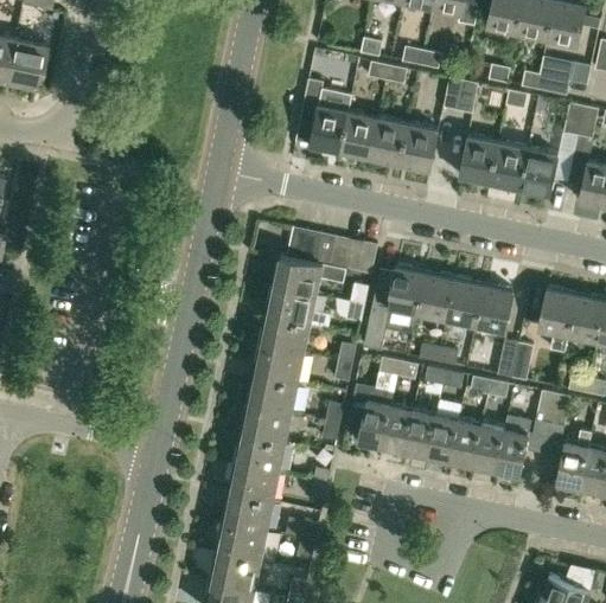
[(433,0),(432,7),(459,13),(458,21),(474,25),(479,0),(433,0)]
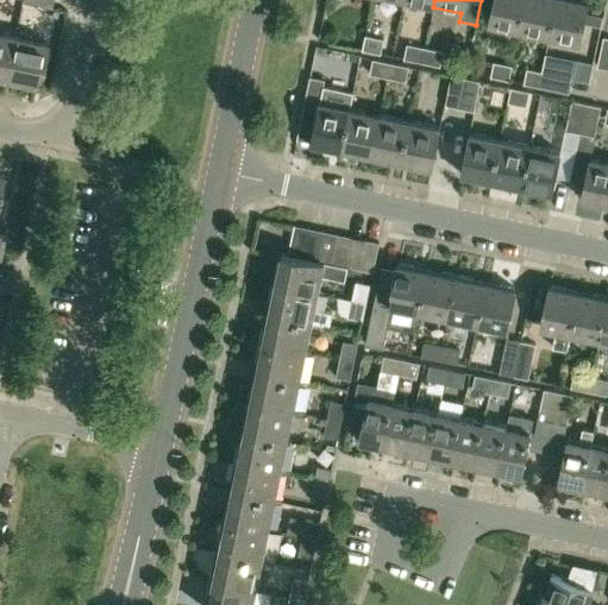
[(519,33),(525,0),(494,0),(488,26),(519,33)]
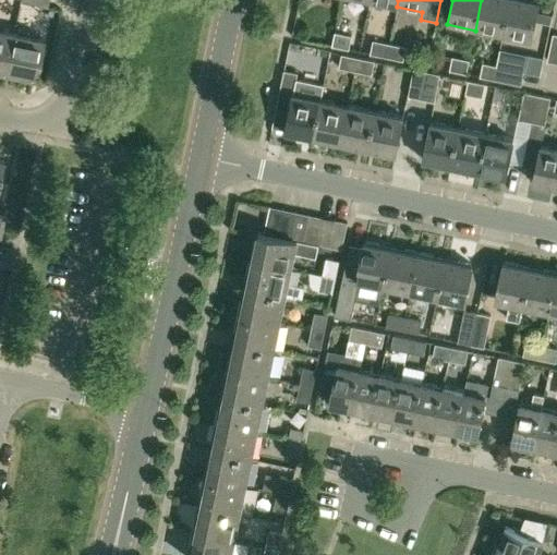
[(503,36),(509,0),(481,0),(475,31),(503,36)]
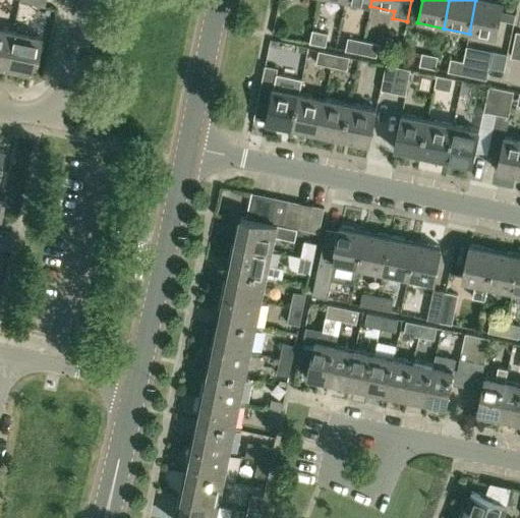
[(483,0),(475,0),(469,34),(496,39),(499,22),(500,15),(503,4),(483,0)]
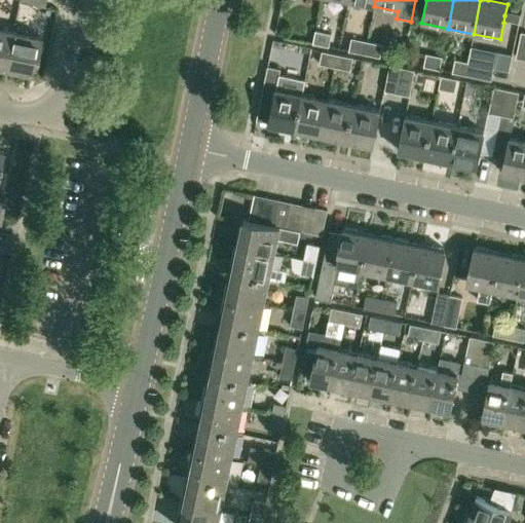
[(504,15),(503,23),(519,26),(519,24),(520,19),(504,15)]
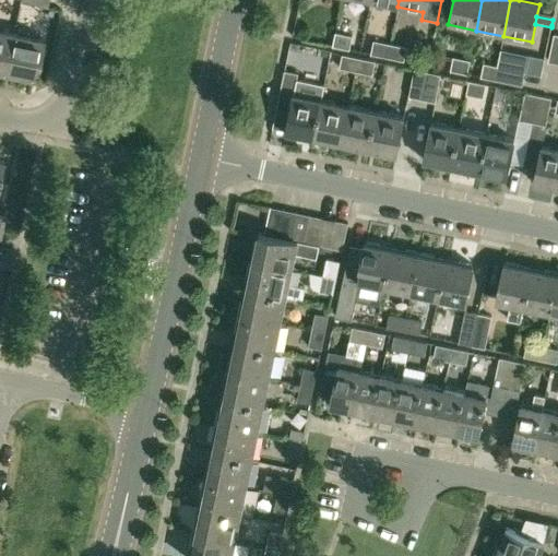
[(0,73),(4,74),(12,35),(0,32),(0,73)]
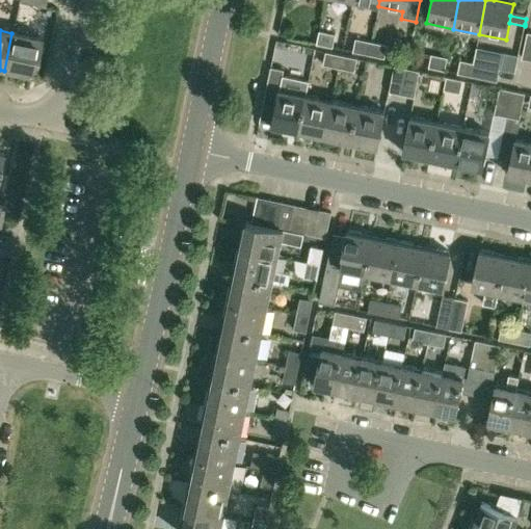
[(31,77),(38,38),(11,33),(4,71),(31,77)]
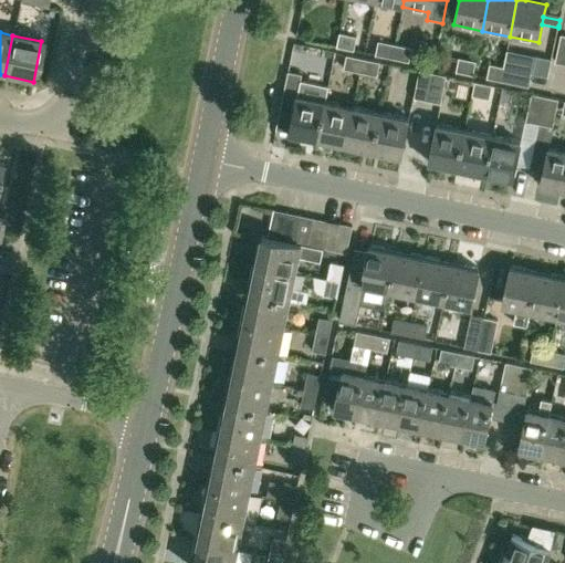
[(356,39),(339,35),(336,49),(353,53),(356,39)]
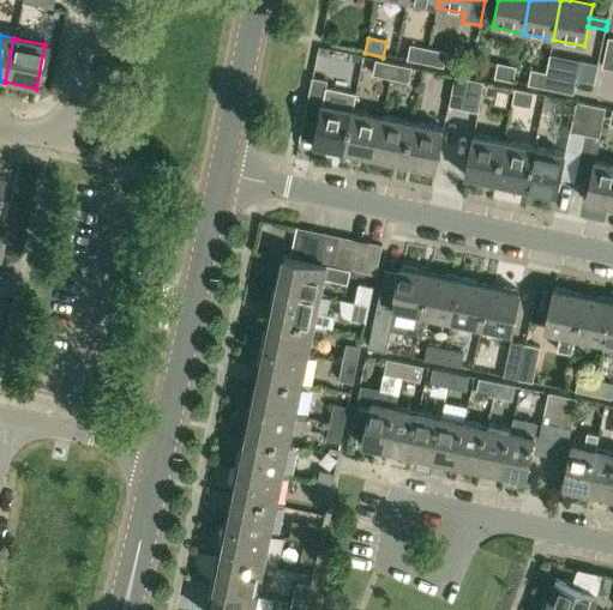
[(612,72),(612,41),(608,41),(601,71),(612,72)]
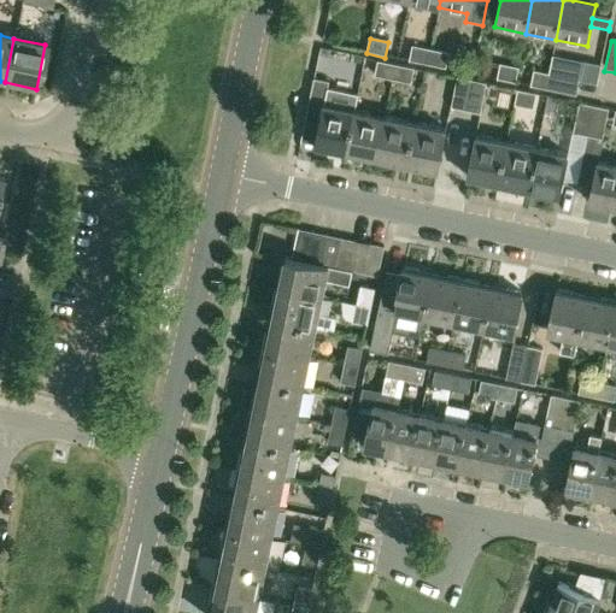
[(427,66),(429,52),(412,47),(409,63),(427,66)]
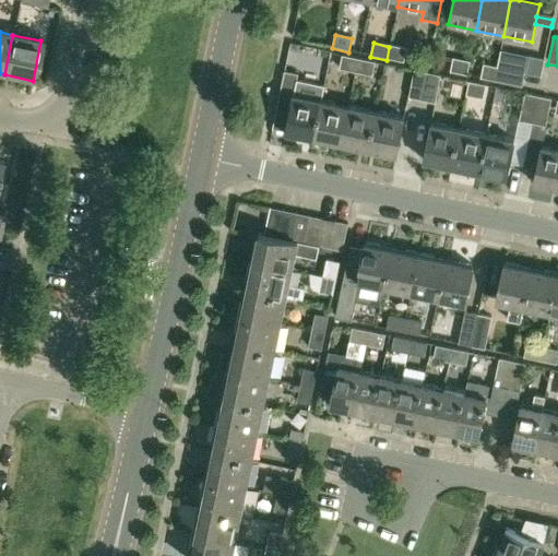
[(389,47),(387,60),(403,63),(406,50),(389,47)]
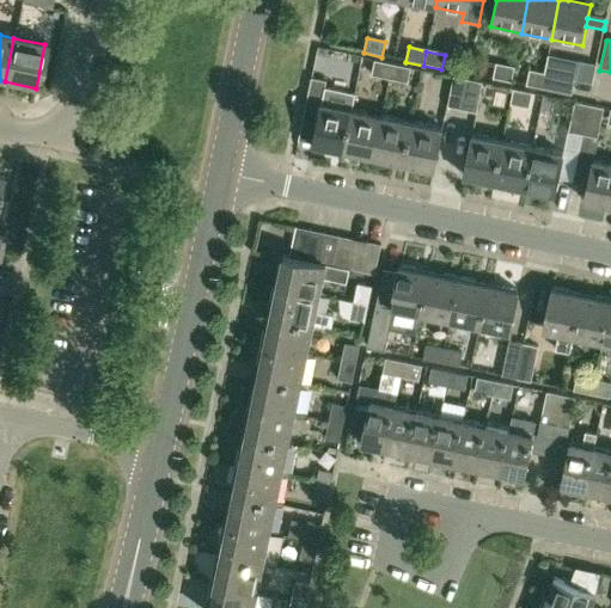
[(389,81),(392,67),(374,63),(371,78),(389,81)]
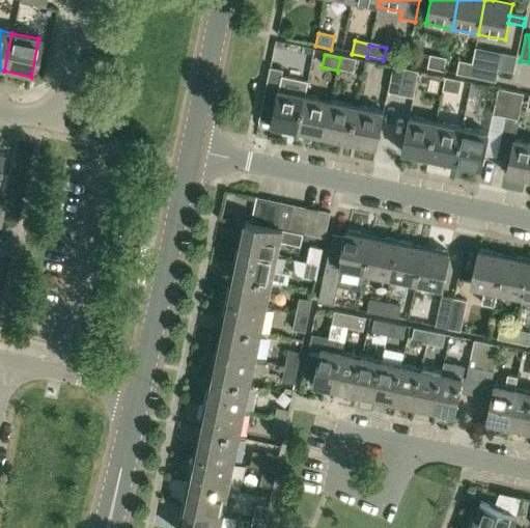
[(446,60),(430,57),(427,70),(443,73),(446,60)]
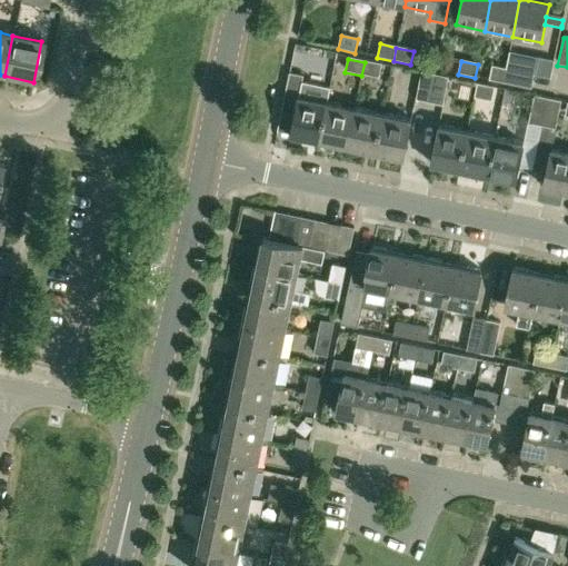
[(365,62),(361,76),(378,78),(381,65),(365,62)]
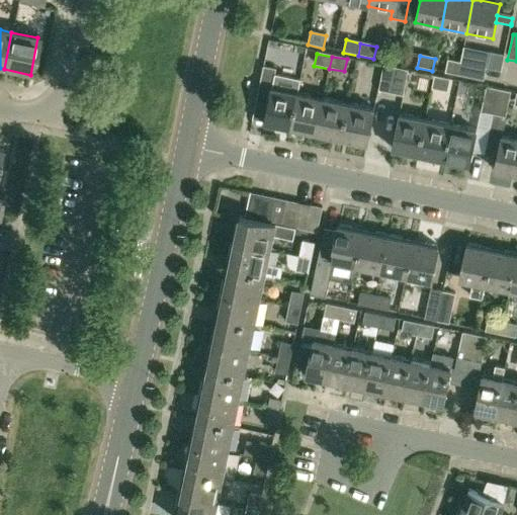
[(457,76),(460,64),(448,61),(445,74),(457,76)]
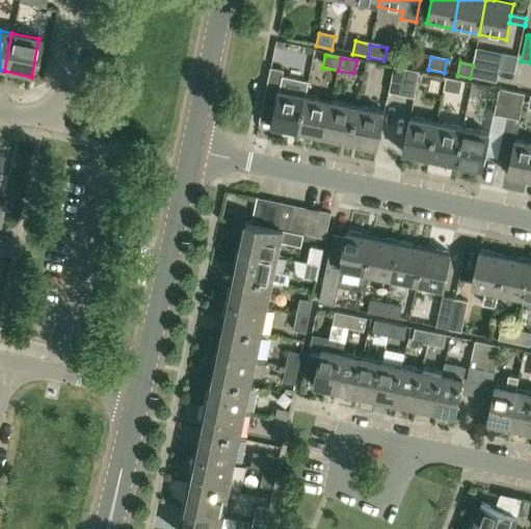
[(473,65),(470,78),(497,84),(499,72),(473,65)]
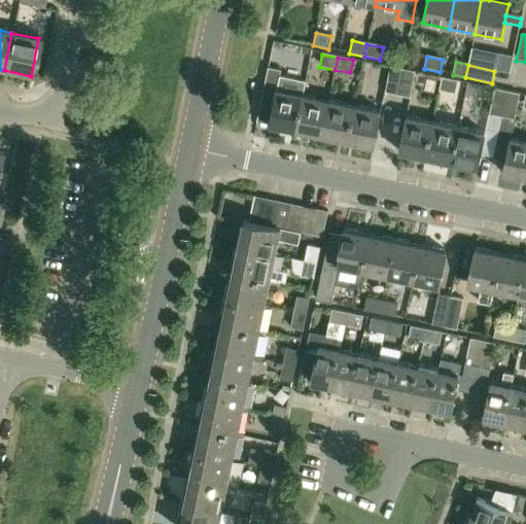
[(397,97),(402,71),(390,68),(385,94),(397,97)]
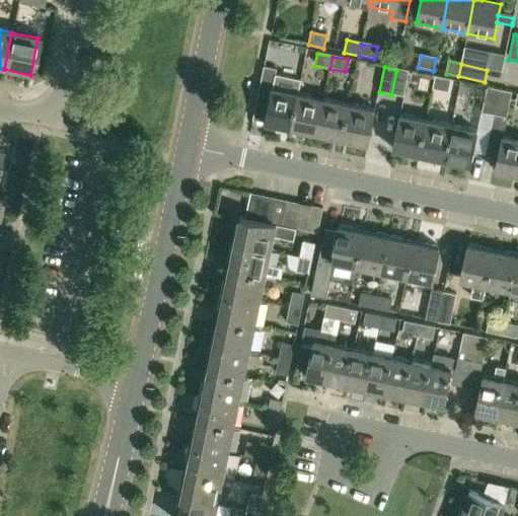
[(291,130),(298,95),(300,83),(275,77),(276,70),(264,68),(259,93),(271,95),(265,125),(291,130)]
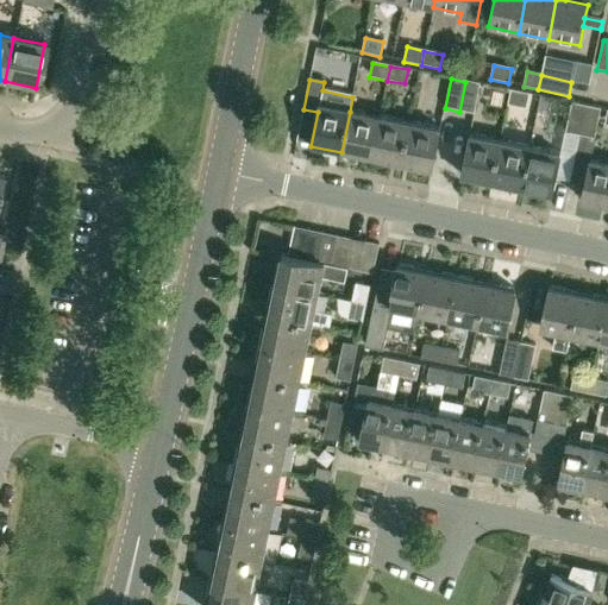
[(465,82),(459,112),(474,114),(480,84),(465,82)]
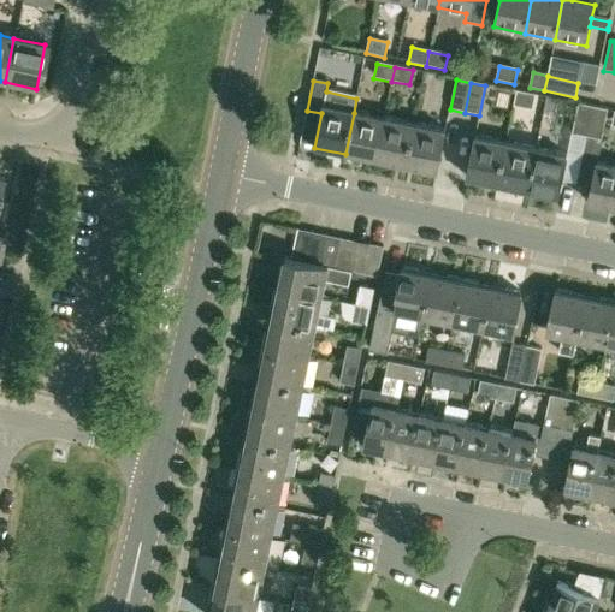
[(515,91),(513,107),(531,111),(534,96),(515,91)]
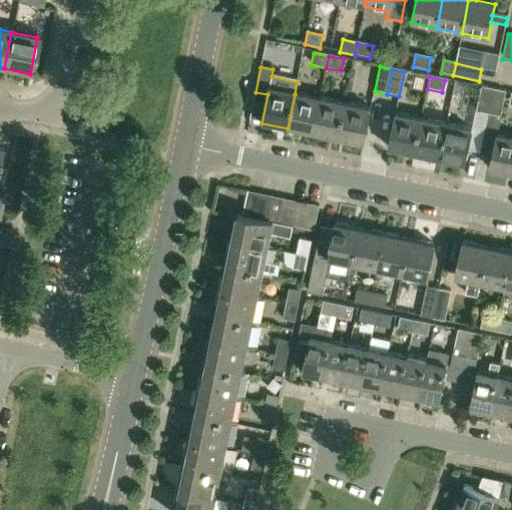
[(455,80),(450,104),(457,106),(462,82),(455,80)]
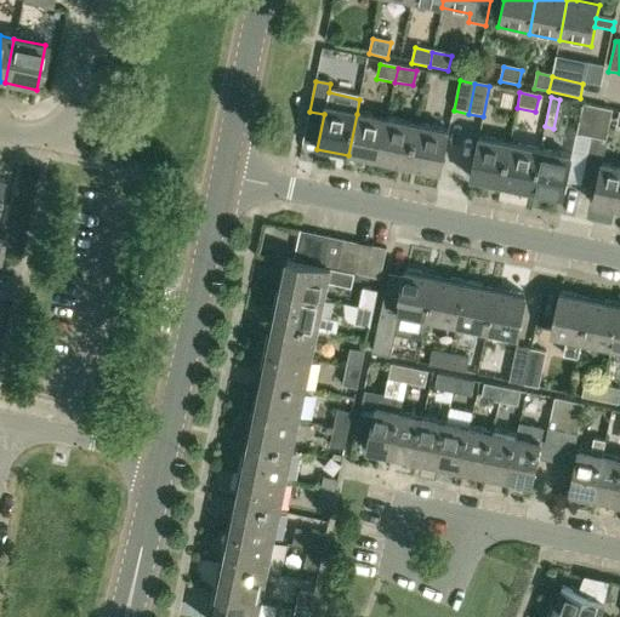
[(591,140),(597,109),(582,107),(576,136),(591,140)]
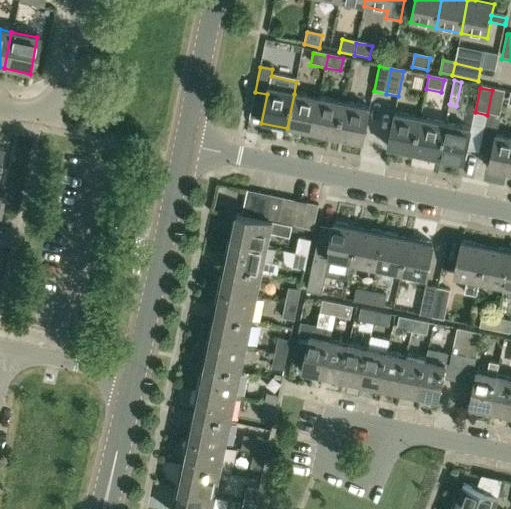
[(492,90),(487,115),(498,117),(499,117),(504,93),(492,90)]
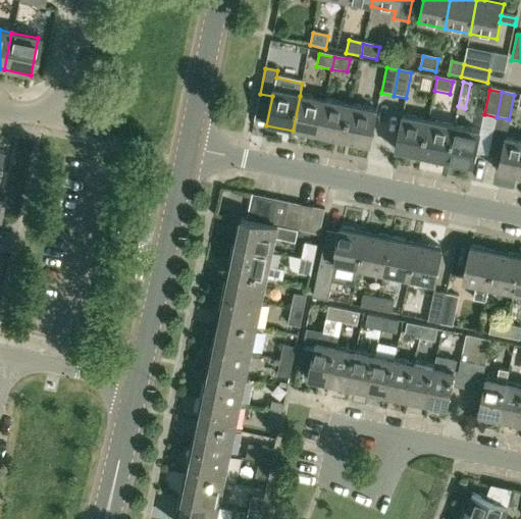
[(318,136),(325,101),(300,96),(293,131),(318,136)]
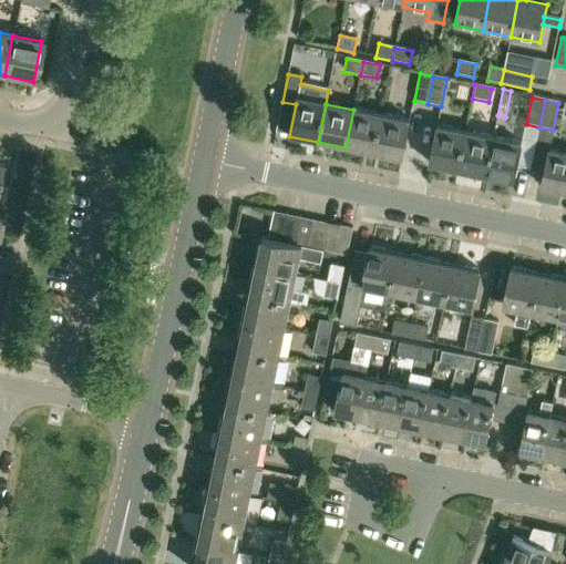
[(373,153),(381,115),(353,110),(346,147),(373,153)]
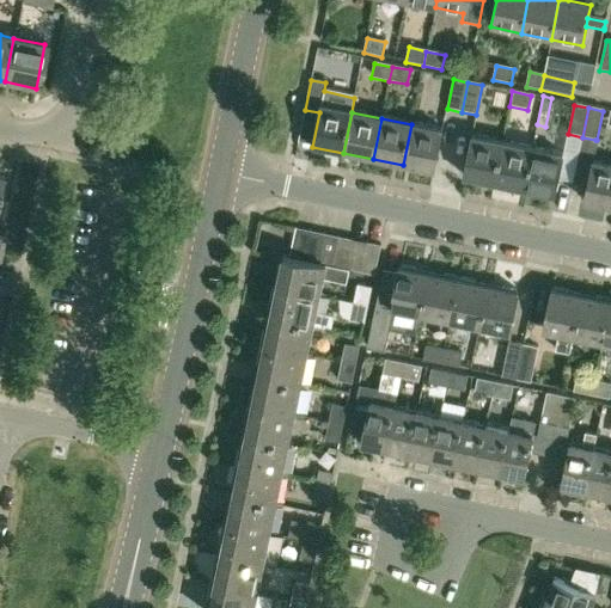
[(411,124),(403,165),(433,172),(441,130),(411,124)]
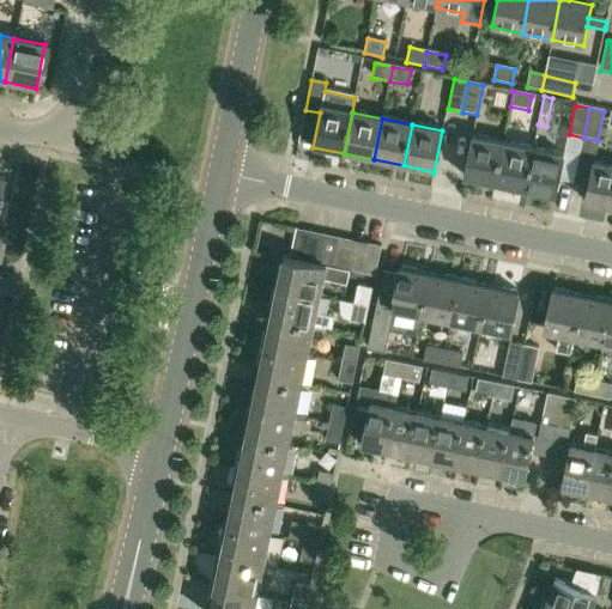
[(495,184),(503,144),(472,138),(464,178),(495,184)]
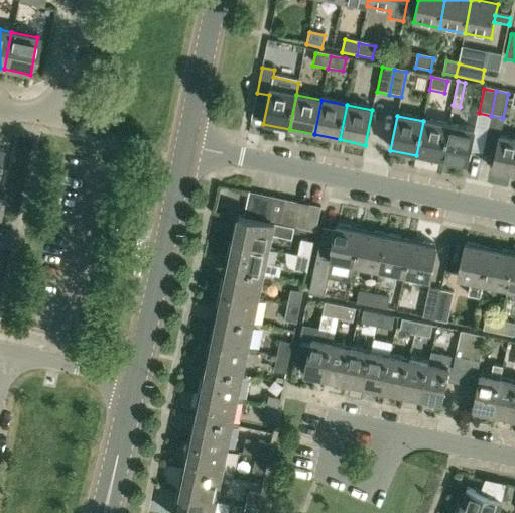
[(495,158),(499,137),(503,118),(502,118),(491,116),(483,156),(495,158)]
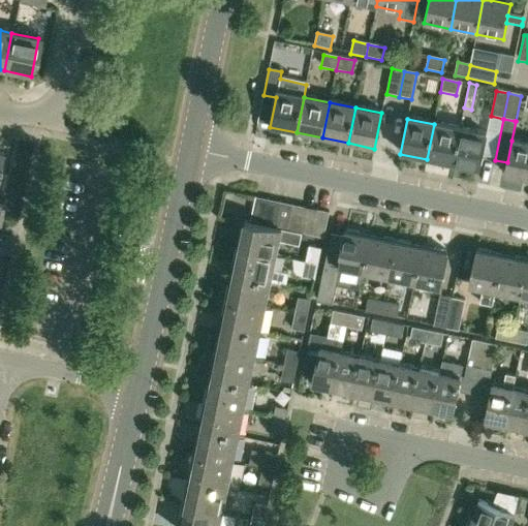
[(453,164),(460,129),(434,124),(427,159),(453,164)]
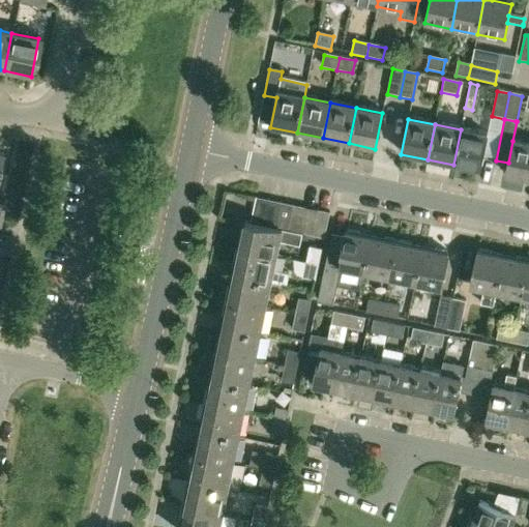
[(461,129),(453,165),(479,171),(487,135),(461,129)]
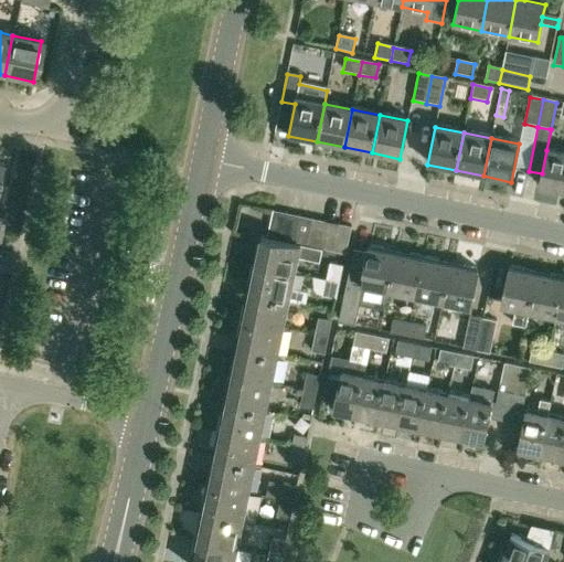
[(563,192),(563,152),(546,150),(539,188),(563,192)]
